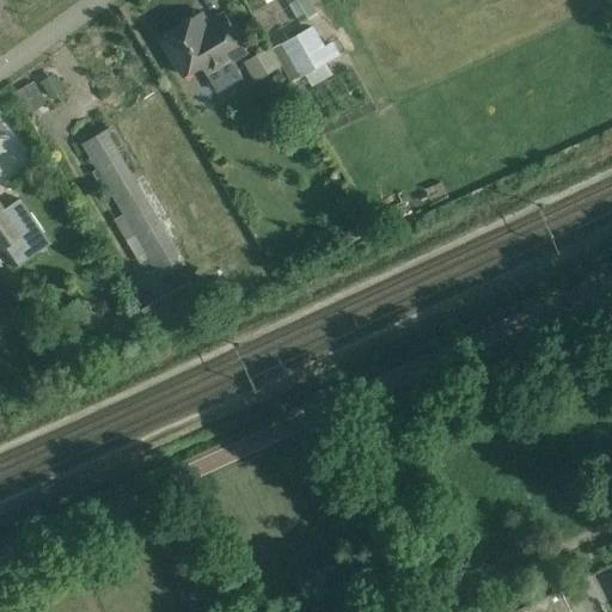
[(310,0),(286,0),(300,25),(318,14),(310,0)]
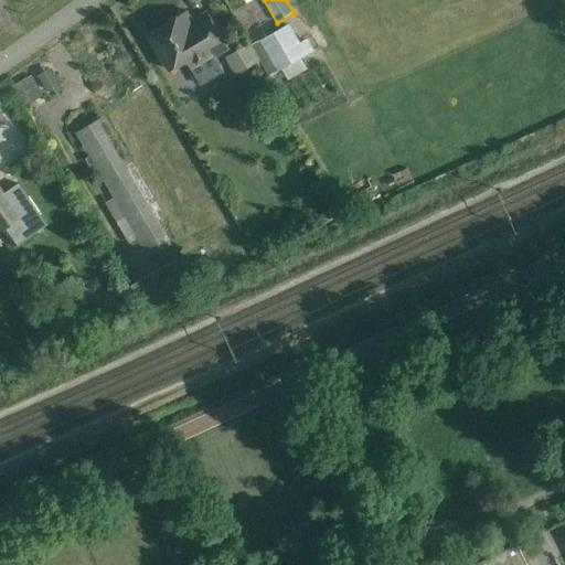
[(192,22),(187,12),(148,34),(170,71),(187,61),(192,70),(228,49),(208,12),(192,22)]
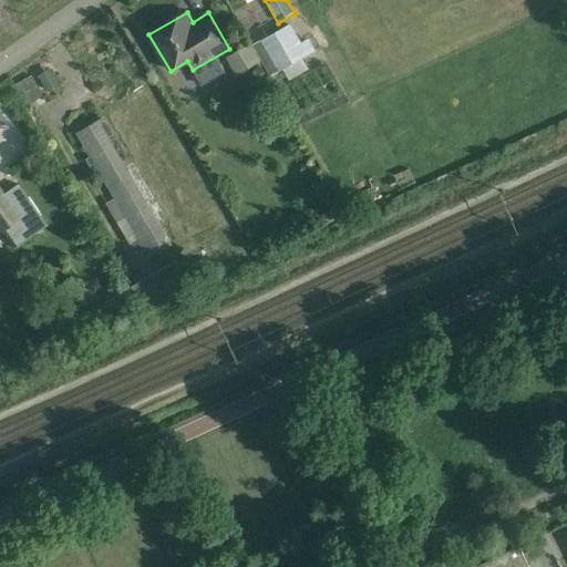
[(271,73),(282,68),(285,71),(303,61),(301,57),(303,55),(287,24),(255,43),(271,73)]
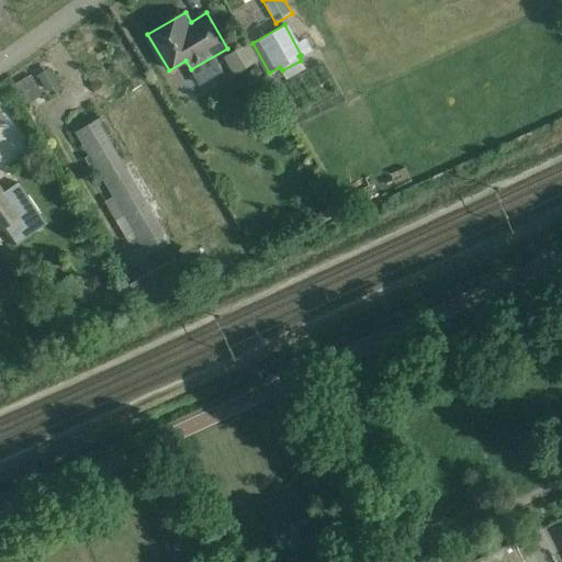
[(247,44),(235,52),(245,68),(258,62),(247,44)]
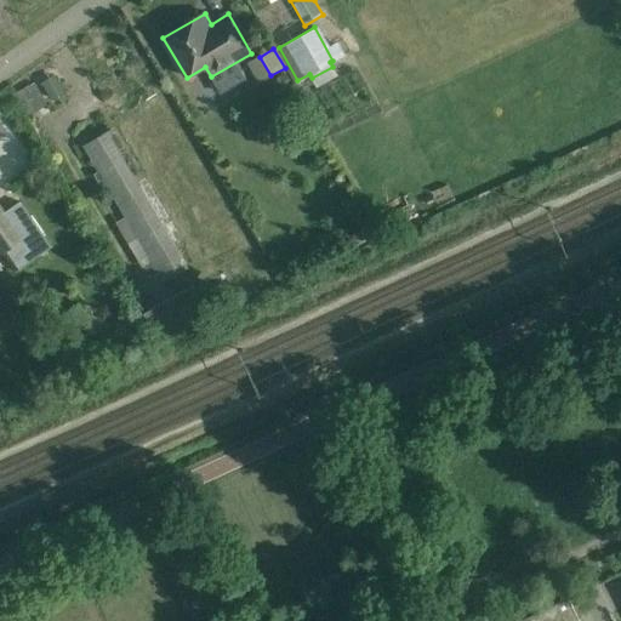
[(18,95),(35,115),(53,100),(35,79),(18,95)]
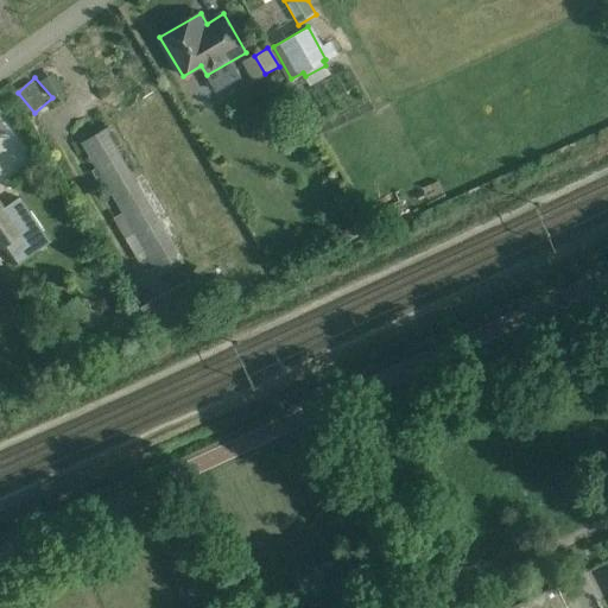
[(111,130),(109,128),(83,144),(160,274),(183,261),(106,132),(111,130)]
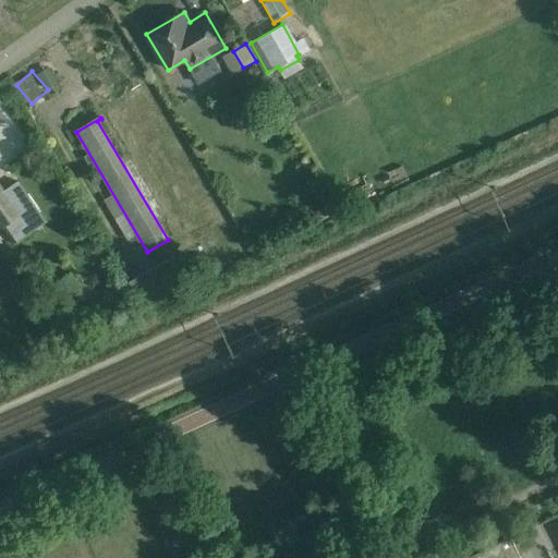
[(29,233),(0,189),(0,225),(13,244),(29,233)]
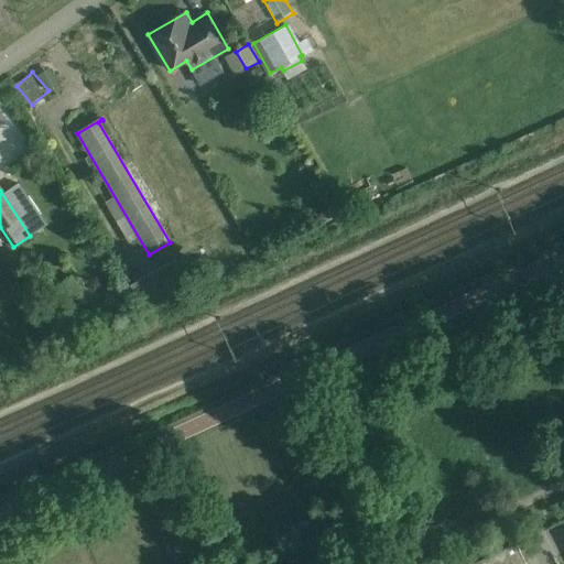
[(320,214),(324,224),(342,216),(336,206),(320,214)]
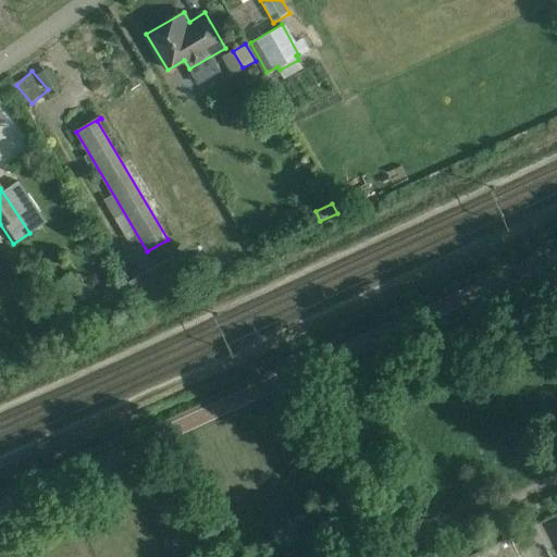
[(187,281),(173,257),(130,281),(138,296),(144,306),(187,281)]
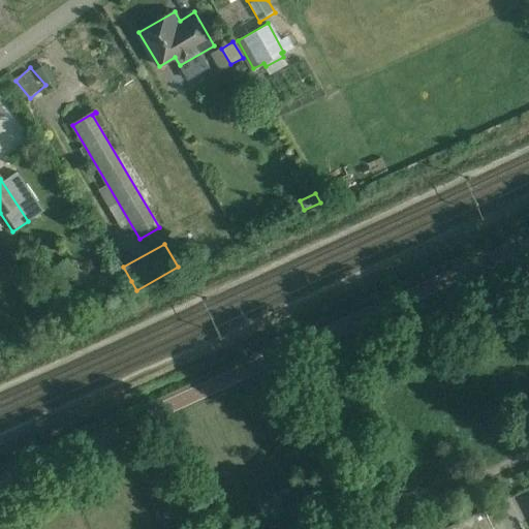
[(452,525),(453,528),(493,528),(484,509),(465,519),(452,525)]
